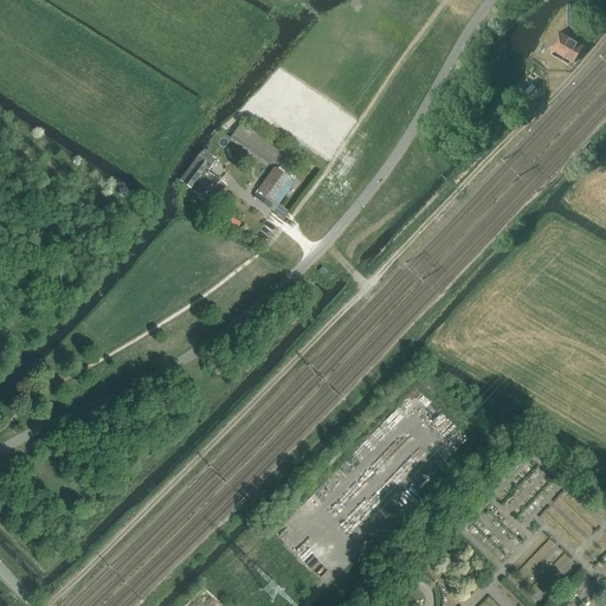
[(582,45),(579,43),(579,42),(572,38),(572,39),(559,32),(549,49),(553,51),(550,55),(568,65),(571,62),(573,63),(582,45)]
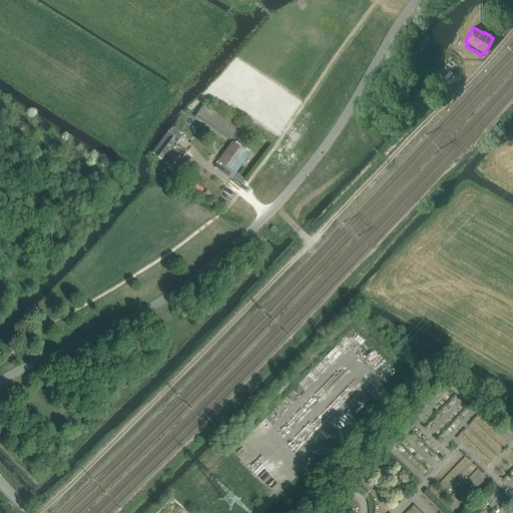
[(450,72),(445,77),(448,80),(453,74),(450,72)]
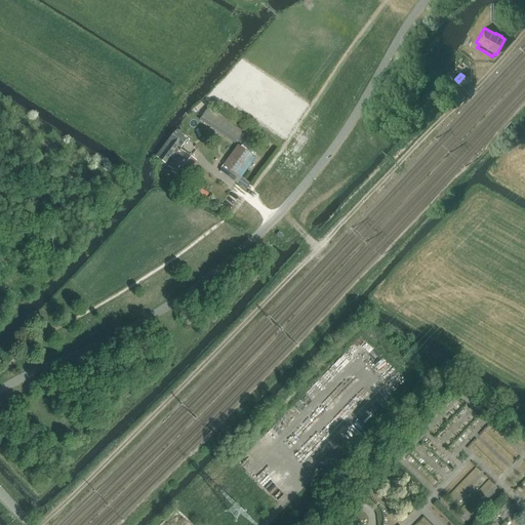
[(208,108),(203,116),(254,151),(258,143),(259,142),(208,108)]
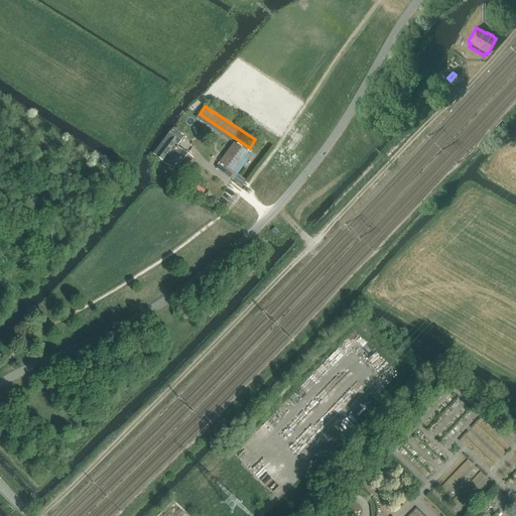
[(171,130),(154,154),(162,160),(167,154),(170,156),(166,162),(171,166),(169,168),(178,175),(190,158),(175,147),(182,137),(181,136),(182,134),(175,128),(173,131),(171,130)]
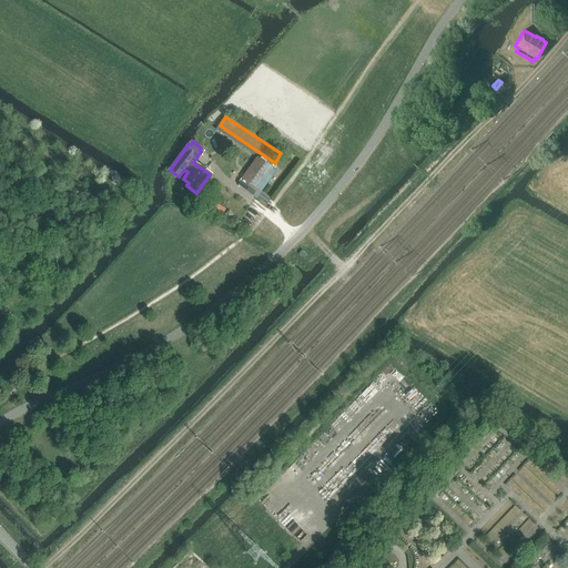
[(261,156),(239,186),(256,200),(279,170),(261,156)]
